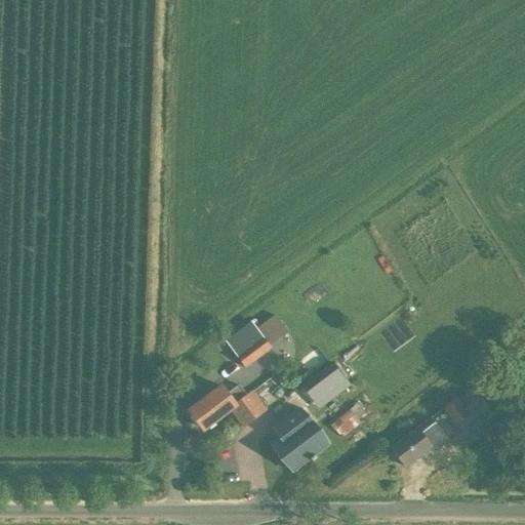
[(250,321),(224,340),(244,367),(271,348),(269,345),(286,331),(275,316),(256,329),(250,321)]
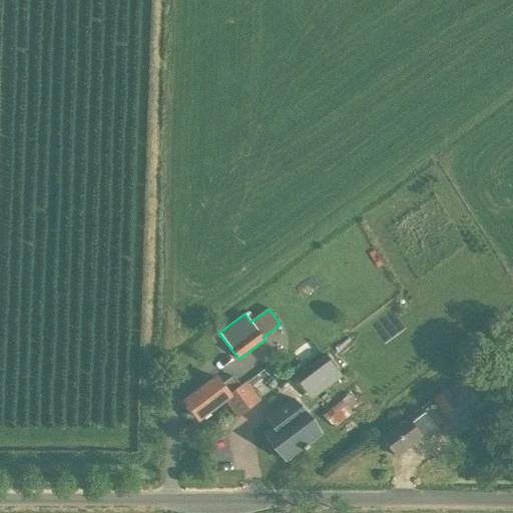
[(512,345),(500,355),(508,365),(504,368),(510,375),(512,372),(512,345)]
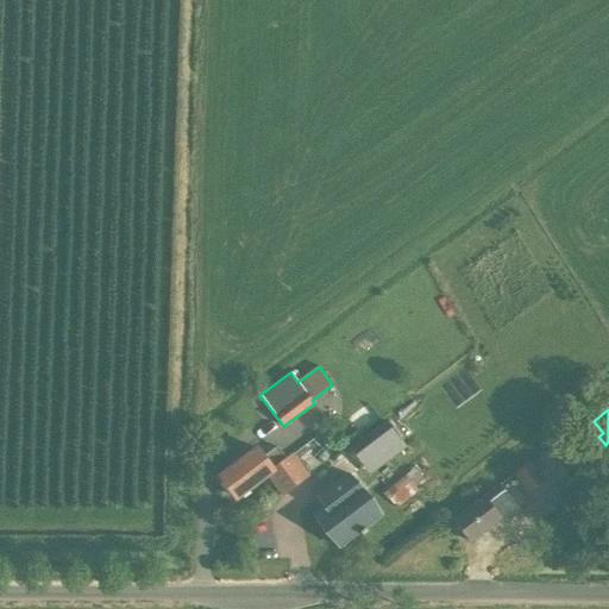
[(385,421),(351,447),(366,469),(401,441),(385,421)]
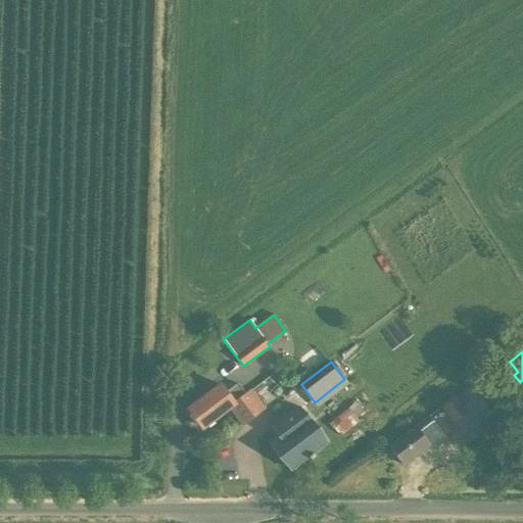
[(267,401),(285,390),(274,373),(255,384),(267,401)]
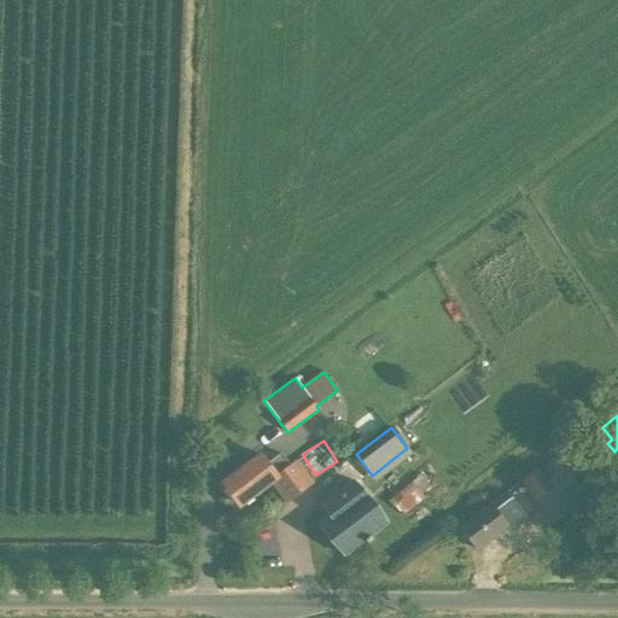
[(285,501),(310,482),(296,462),(297,461),(296,460),(290,466),(280,453),(266,464),(258,454),(222,482),(239,506),(270,482),(285,501)]
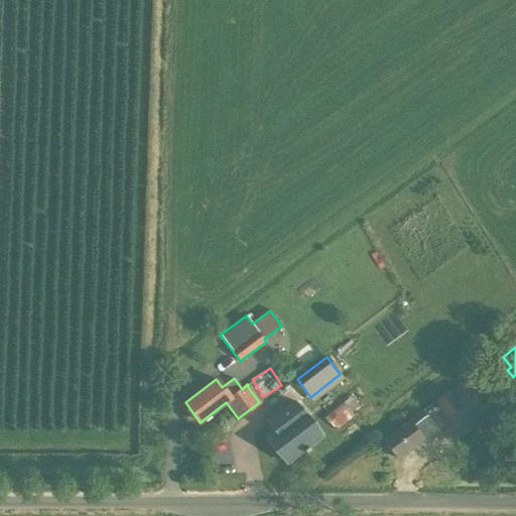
[(448,390),(435,400),(447,416),(472,398),(460,382),(448,391),(448,390)]
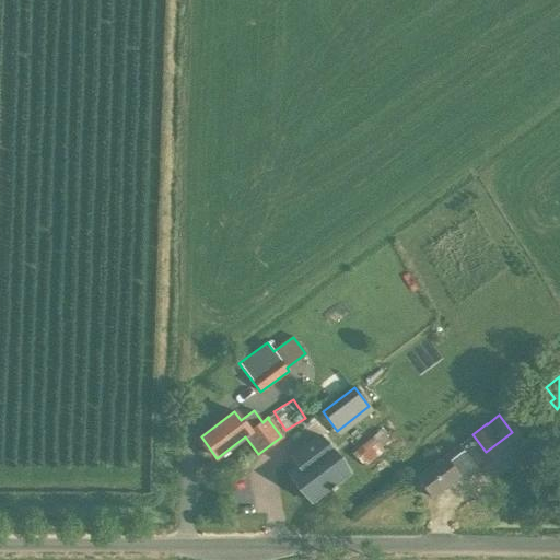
[(300,466),(290,474),(312,502),(329,488),(331,491),(337,488),(335,485),(348,474),(350,474),(328,444),(328,445),(321,435),(292,456),(300,466)]
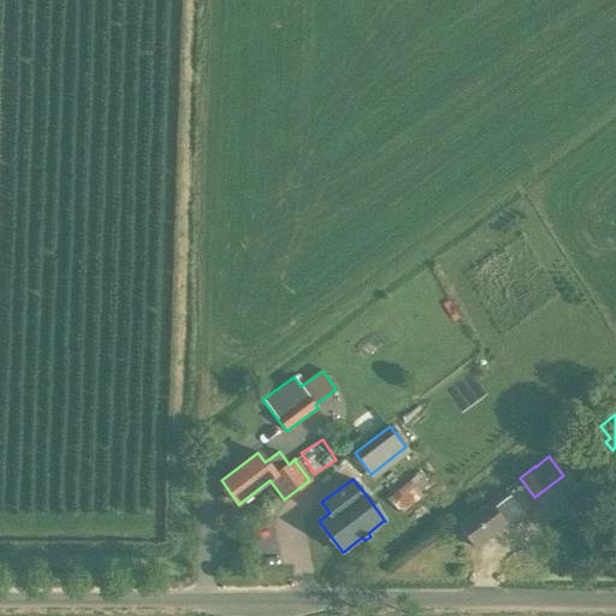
[(422,496),(420,492),(410,480),(389,498),(401,514),(422,496)]
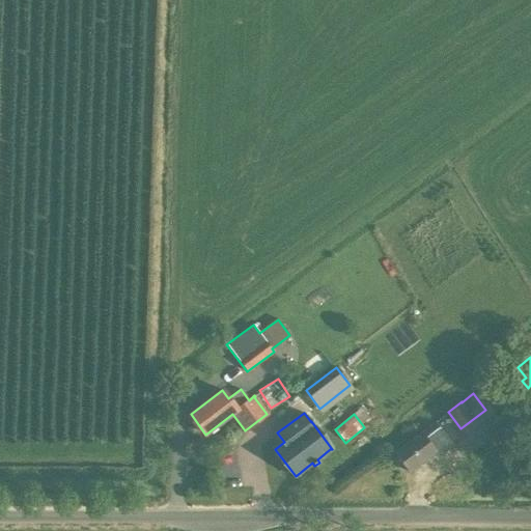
[(437,454),(451,444),(434,421),(393,452),(408,471),(435,451),(437,454)]
